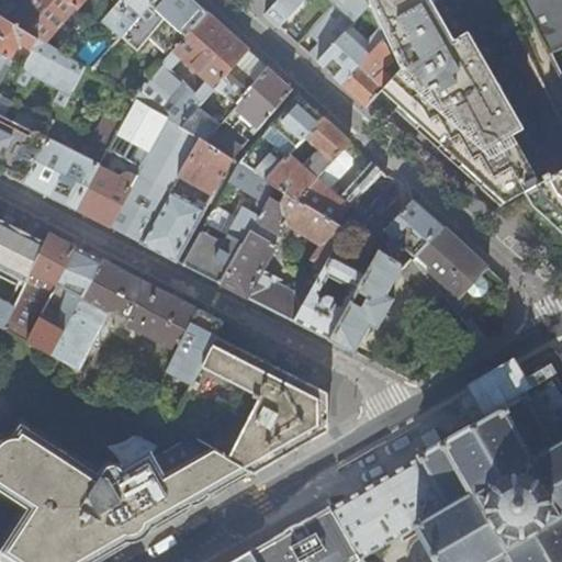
[(68,0),(2,0),(0,3),(0,14),(1,15),(38,38),(47,44),(78,9),(68,0)]
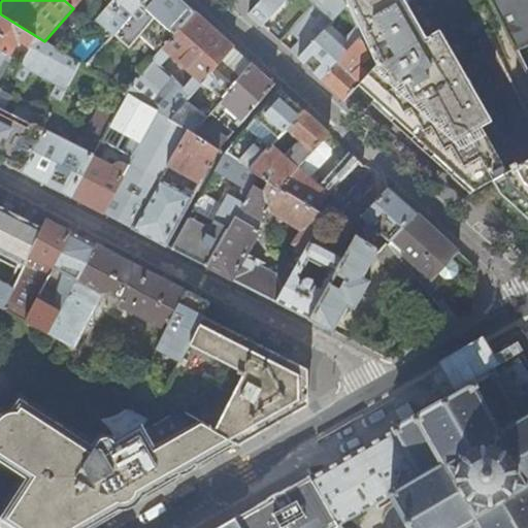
[(64,0),(73,8),(84,17),(88,11),(78,3),(80,0),(64,0)]
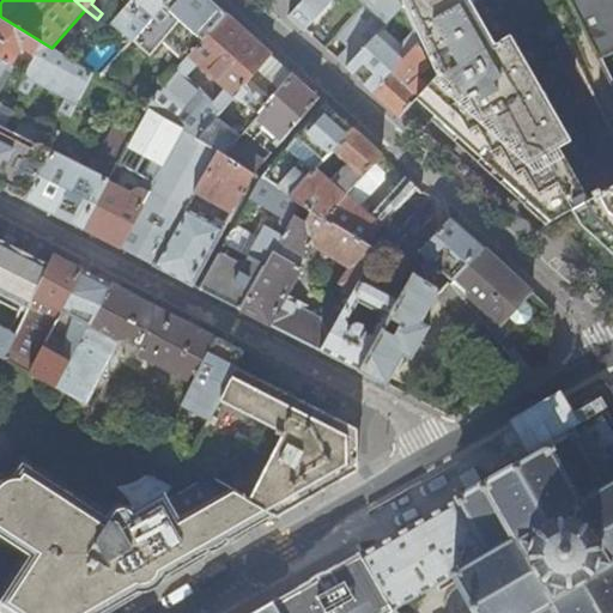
[(133,0),(113,24),(134,41),(168,0),(133,0)]
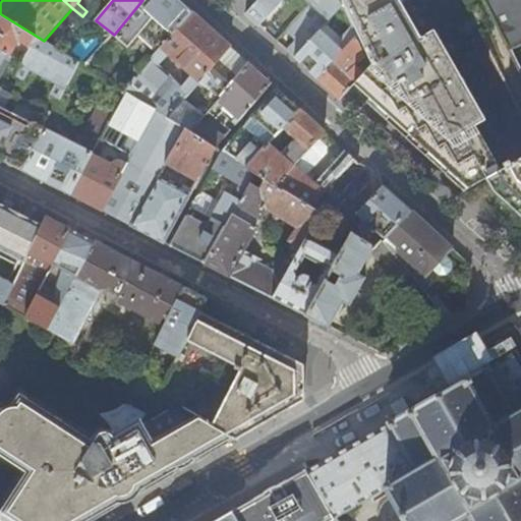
[(142,0),(114,35),(128,47),(139,35),(159,51),(192,11),(179,0),(142,0)]
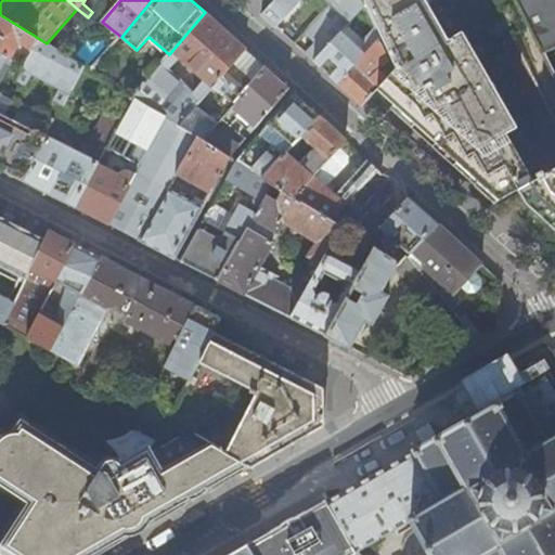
[(273,0),(262,13),(269,20),(276,27),(300,0),(273,0)]
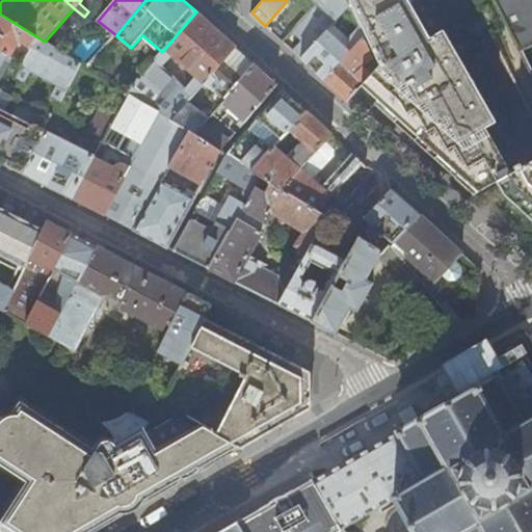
[(320,0),(317,4),(293,31),(304,42),(294,52),(301,58),(326,32),(327,31),(333,26),(336,23),(337,22),(336,21),(350,6),(347,0),(320,0)]
